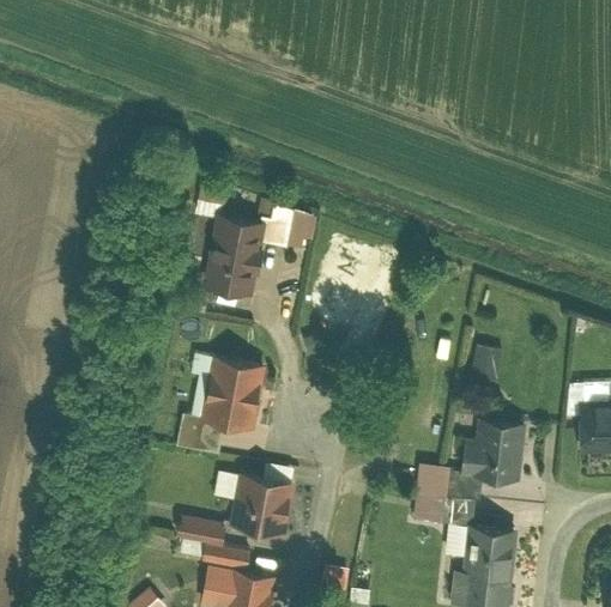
[(207,290),(256,297),(268,223),(218,216),(207,290)]
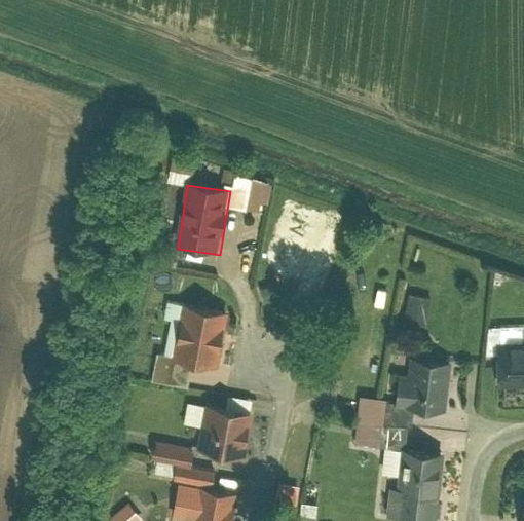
[(428,329),(433,301),(409,298),(405,326),(428,329)]
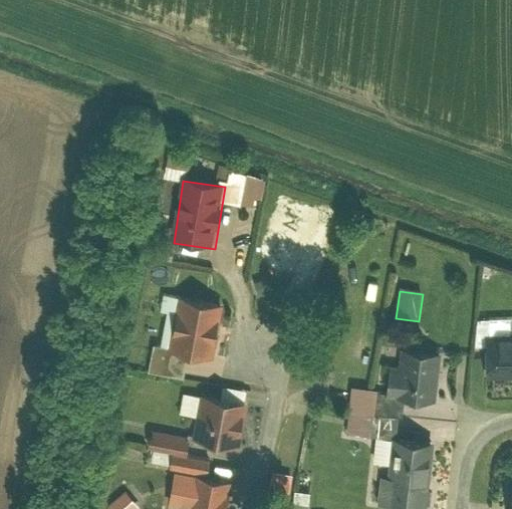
[(215,361),(224,304),(176,296),(167,353),(215,361)]
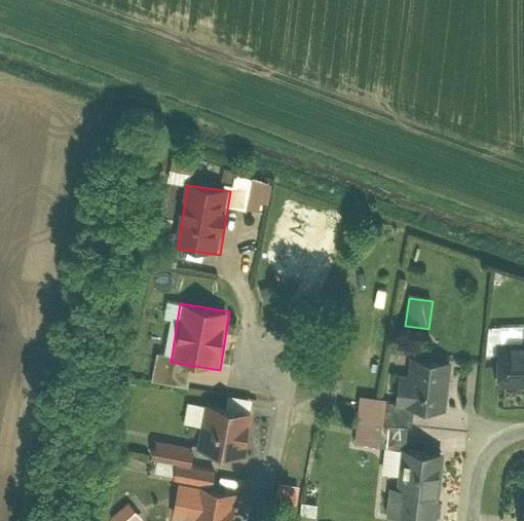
[(523,343),(497,344),(498,388),(523,387),(523,343)]
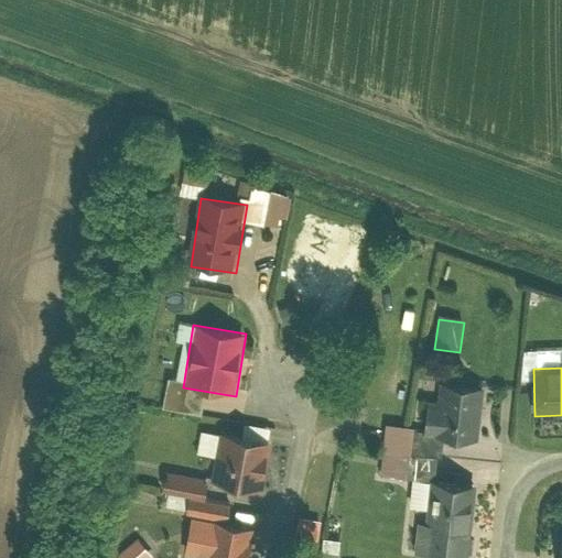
[(483,446),(484,391),(444,390),(443,406),(430,405),(430,445),(483,446)]
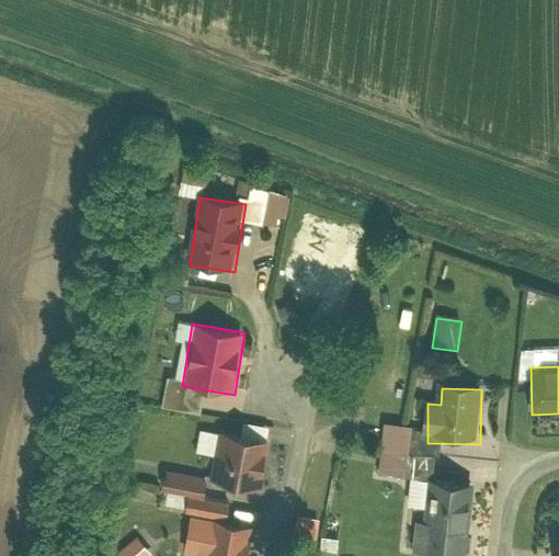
[(262,490),(271,439),(218,430),(208,480),(262,490)]
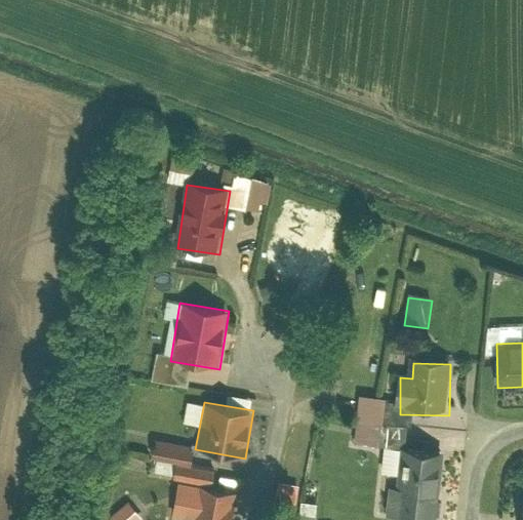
[(149,462),(173,466),(170,480),(210,487),(212,472),(190,469),(194,449),(153,442),(149,462)]
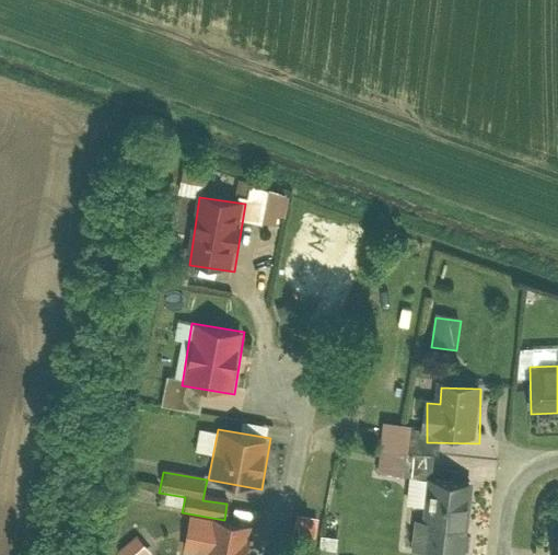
[(466,554),(471,490),(428,488),(426,529),(413,528),(411,554),(466,554)]
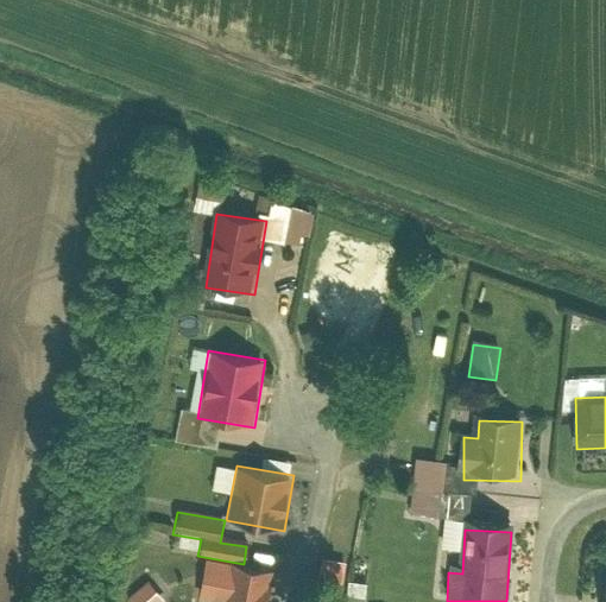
[(342,590),(348,568),(324,561),(319,584),(342,590)]
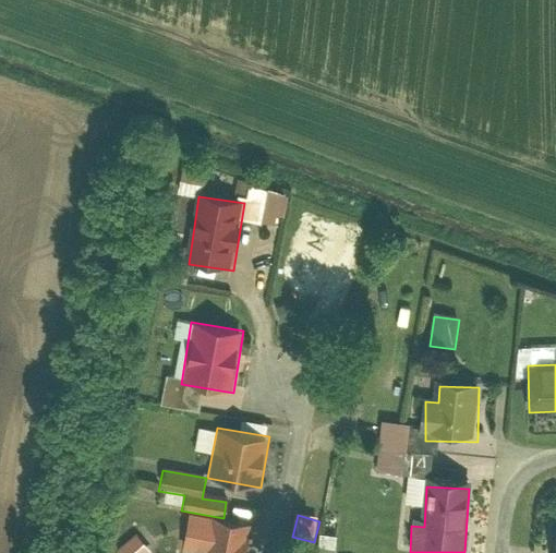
[(249,552),(253,530),(208,524),(204,552),(249,552)]
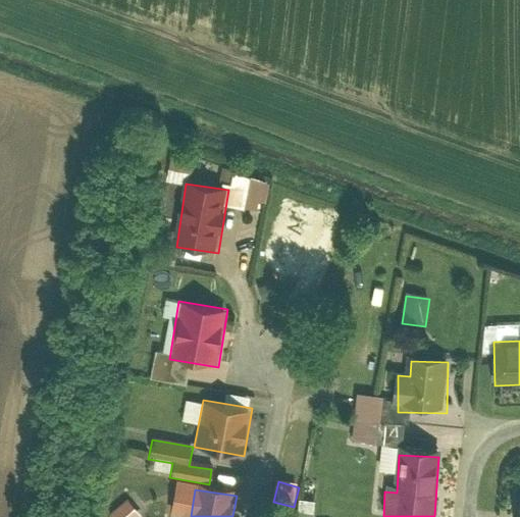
[(141,516),(127,503),(113,516),(141,516)]
